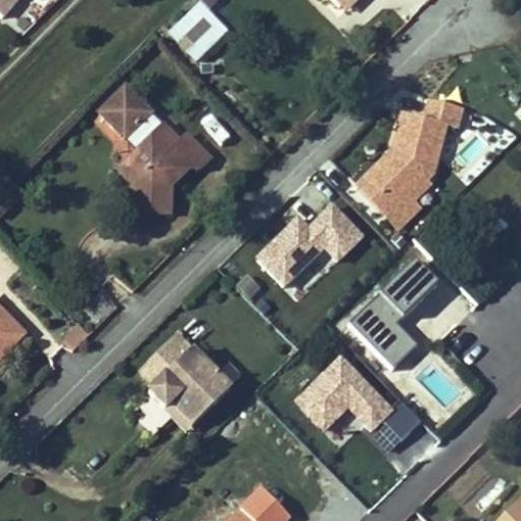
[(0,0),(0,19),(3,22),(21,0),(0,0)]
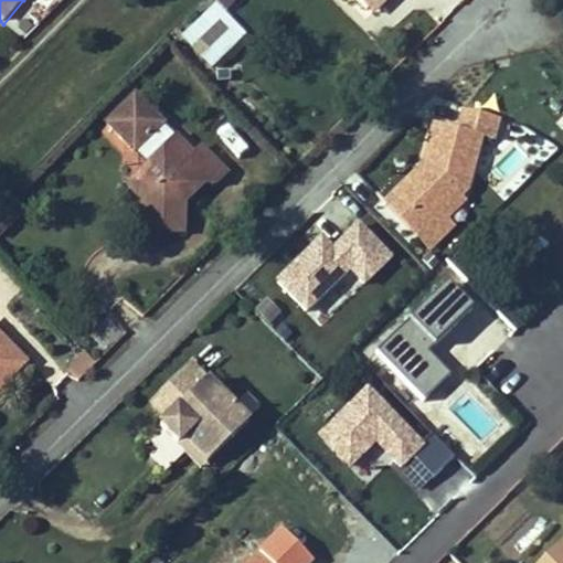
[(219,0),(218,1),(230,13),(242,0),(219,0)]
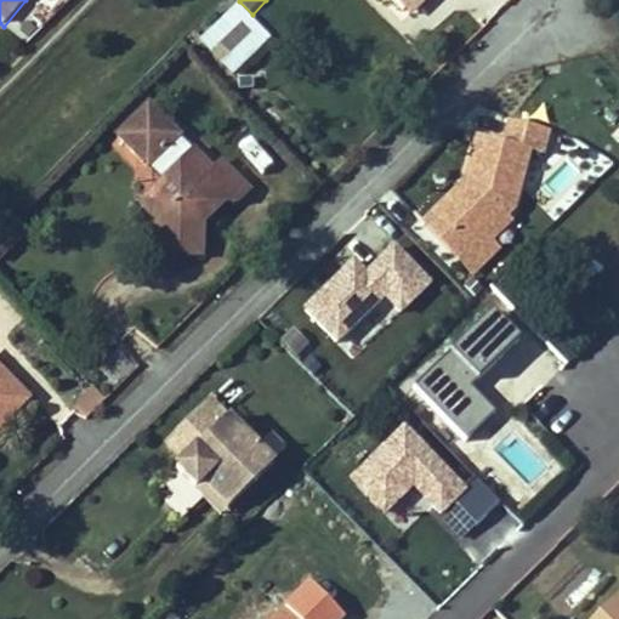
[(410,13),(424,0),(413,0),(404,9),(410,13)]
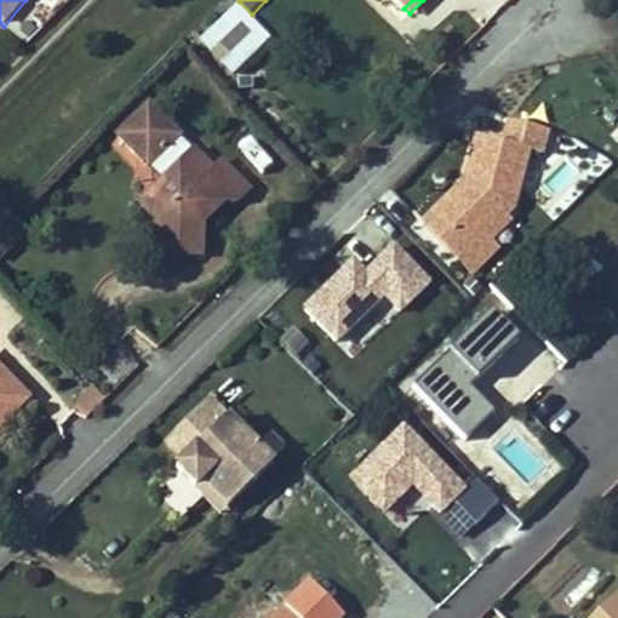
[(235,70),(270,36),(238,5),(204,39),(235,70)]
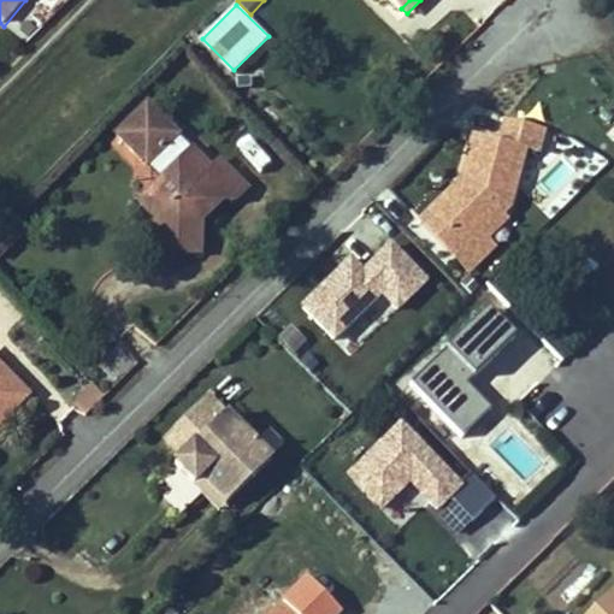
[(249,187),(222,159),(213,167),(149,102),(119,133),(164,178),(158,184),(158,220),(157,251),(169,251),(172,251),(186,251),(189,251),(201,252),(201,207),(207,202),(217,202),(225,194),(229,198),(234,202),(249,187)]
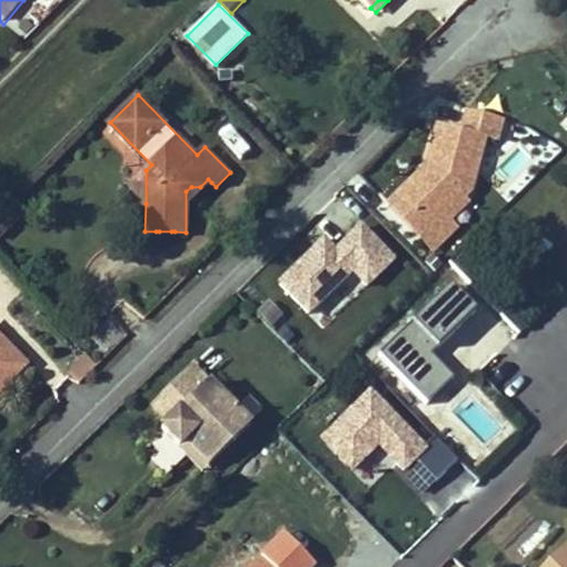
[(471,190),(487,137),(498,139),(504,118),(468,109),(464,129),(440,123),(429,163),(435,165),(433,170),(401,200),(431,230),(448,214),(471,190)]
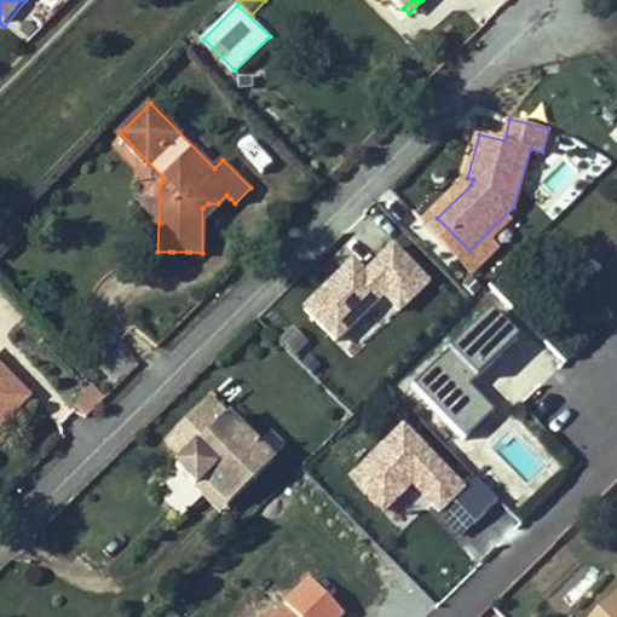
[(473,272),(500,246),(488,232),(470,251),(437,218),(471,185),(473,179),(467,178),(424,221),(473,272)]
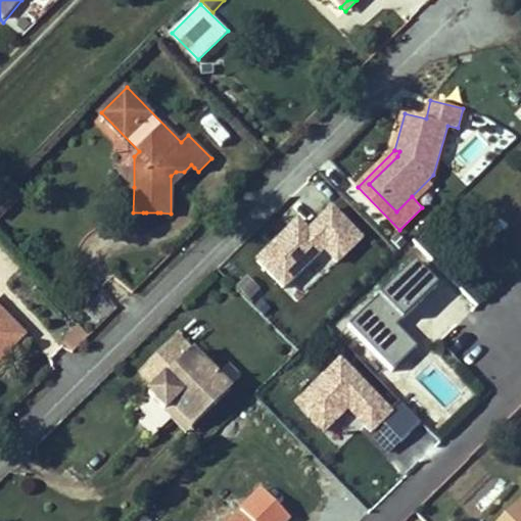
[(134,187),(134,156),(119,172),(134,187)]
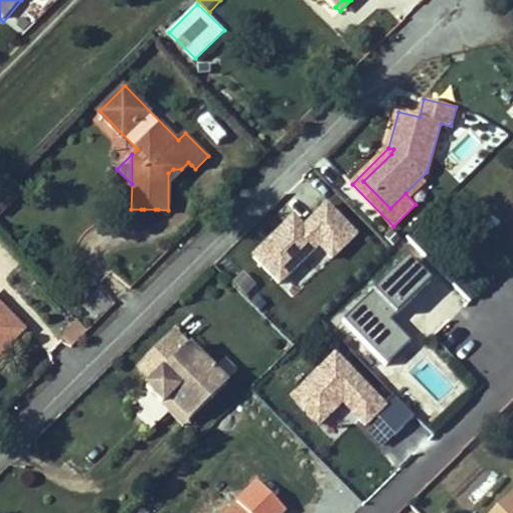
[(168,188),(191,165),(188,162),(181,169),(173,169),(168,173),(168,188)]
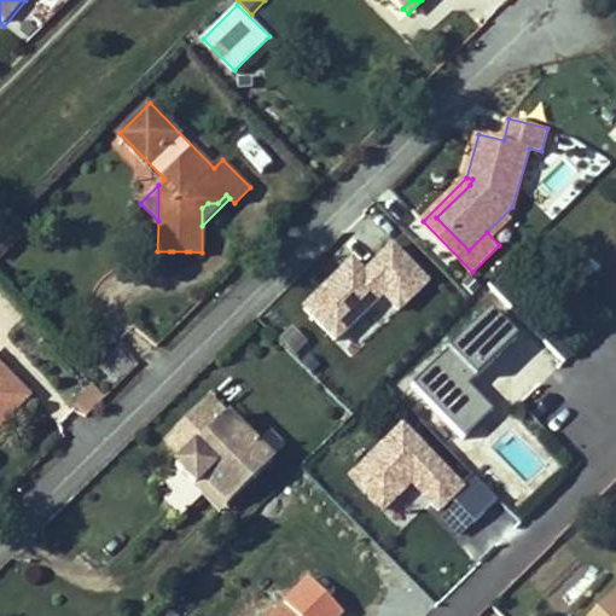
[(0,255),(16,240),(0,225),(0,255)]
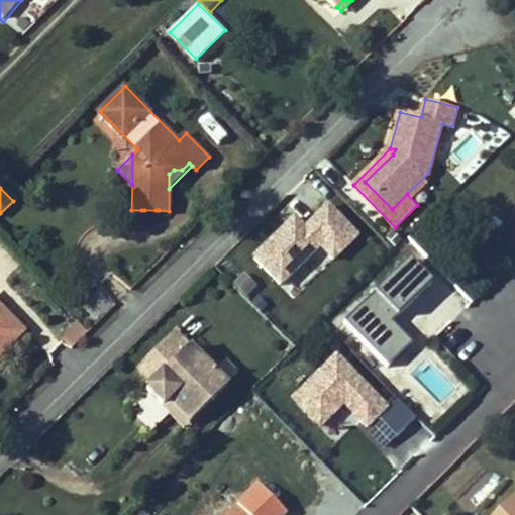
[(305,222),(294,211),(250,254),(281,284),(319,246),(332,260),(362,231),(328,198),(305,222)]
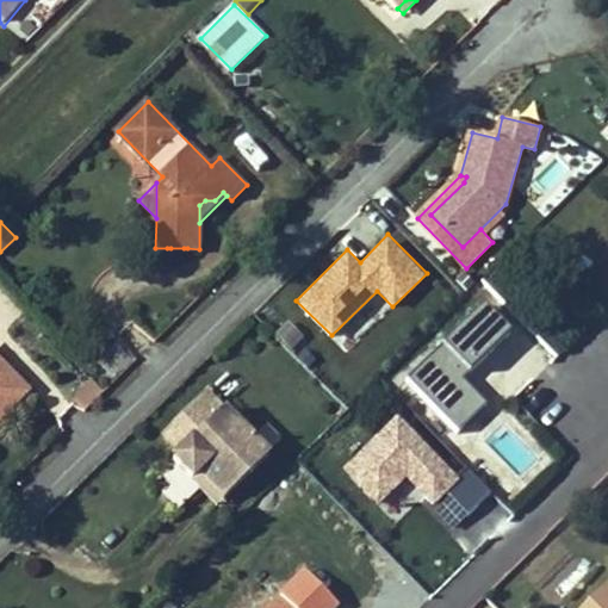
[(401,377),(454,434),(489,402),(464,376),(513,330),(484,299),(401,377)]
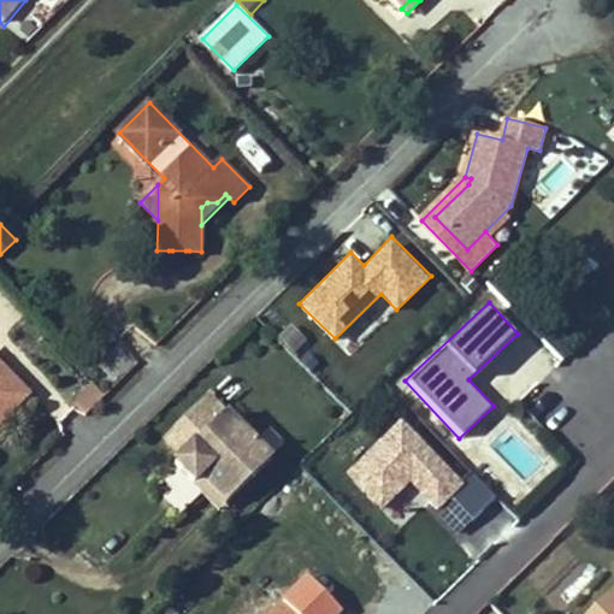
[(140,362),(123,340),(95,365),(113,388),(140,362)]
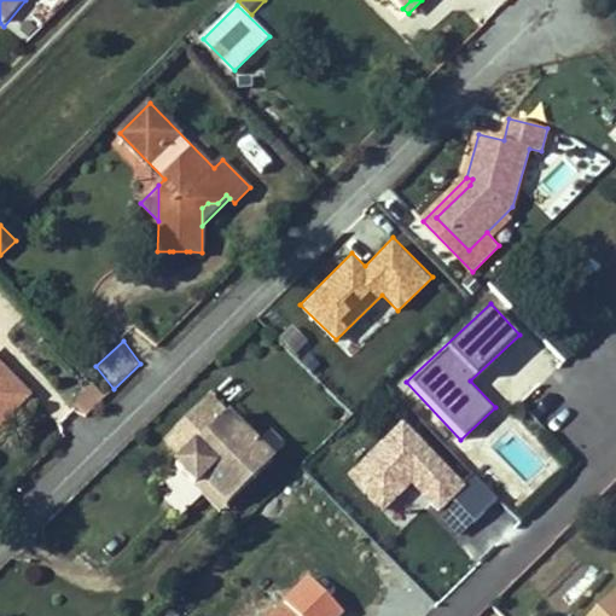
[(0,424),(30,395),(0,365),(0,424)]
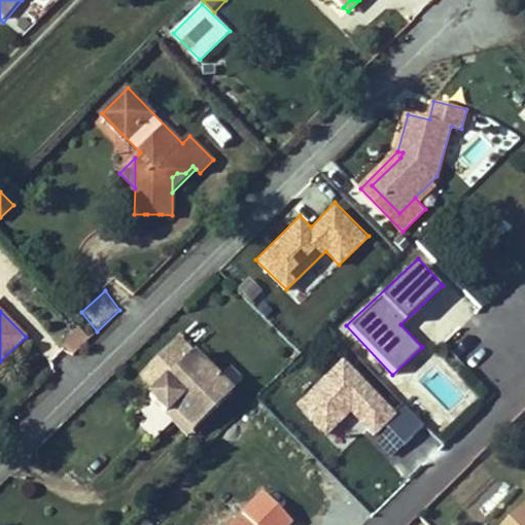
[(74,354),(91,338),(79,326),(62,344),(65,350),(73,353),(74,354)]
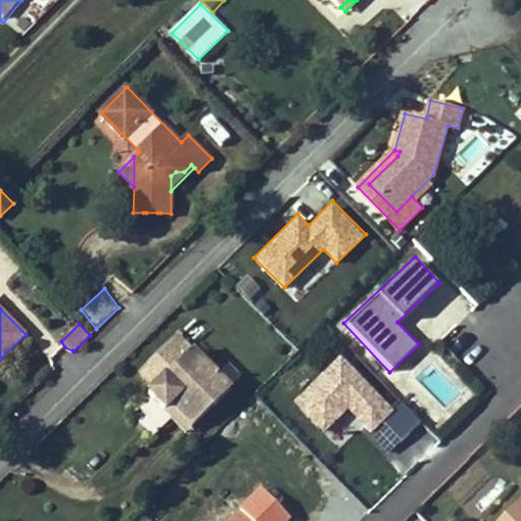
[(193,351),(178,335),(173,340),(188,356),(193,351)]
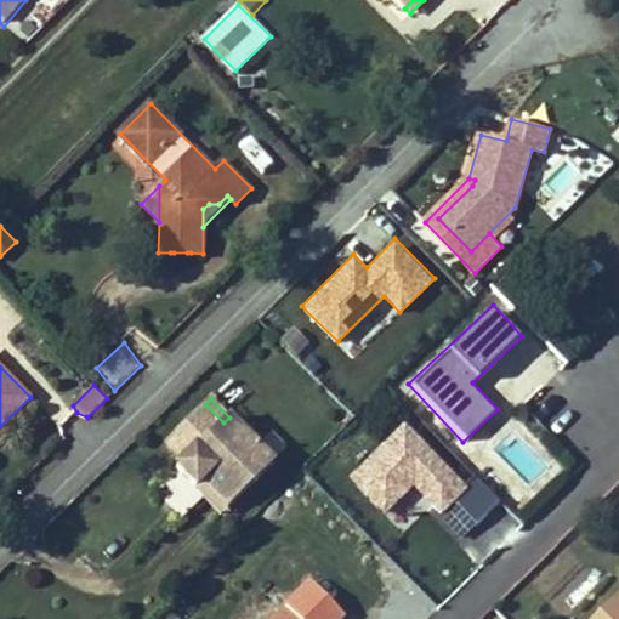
[(231,506),(274,464),(273,461),(259,447),(230,418),(223,422),(205,404),(168,442),(186,459),(179,466),(198,486),(204,480),(231,506)]
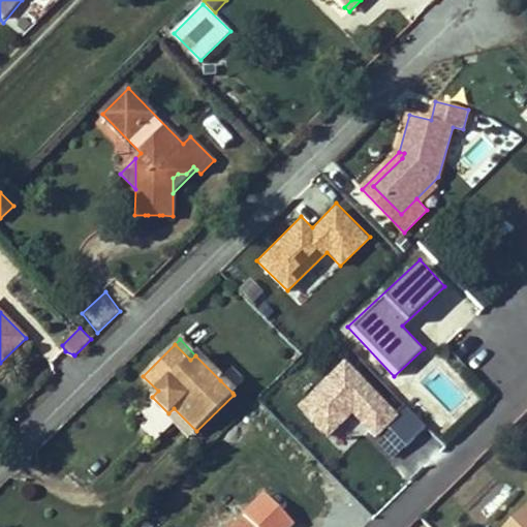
[(404,404),(398,410),(344,357),(292,408),(340,456),(369,428),(414,473),(444,443),(404,404)]
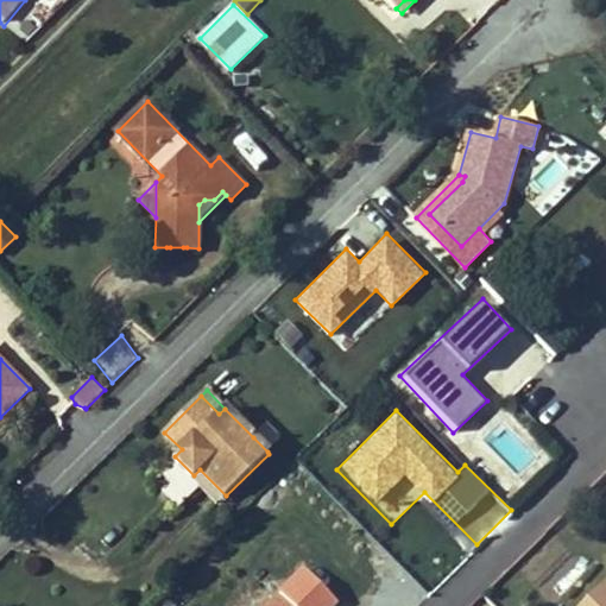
[(282,440),(266,424),(253,437),(267,452),(282,440)]
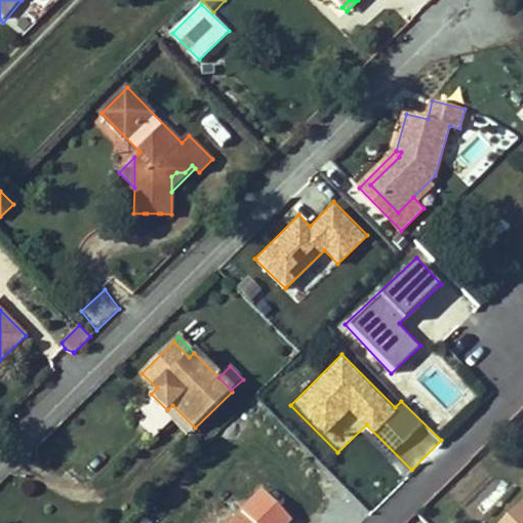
[(195,428),(172,405),(167,410),(189,433),(195,428)]
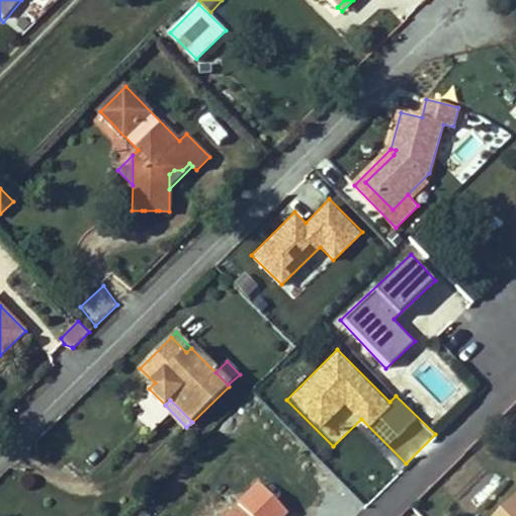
[(515,497),(497,515),(515,515),(515,497)]
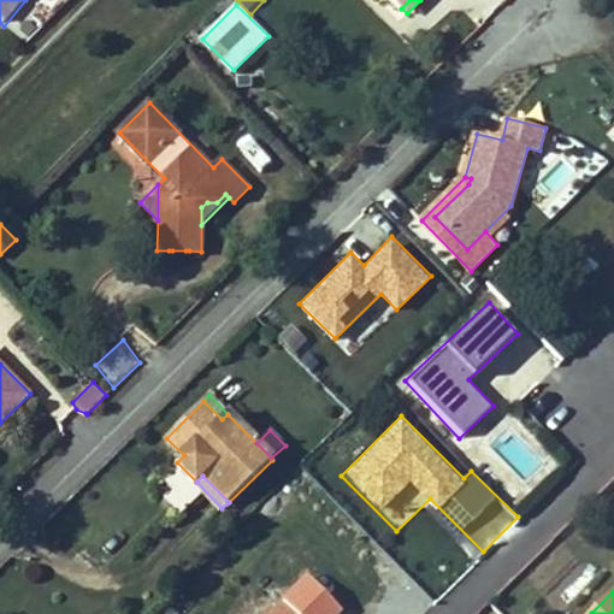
[(296,613),(284,601),(271,613),(296,613)]
